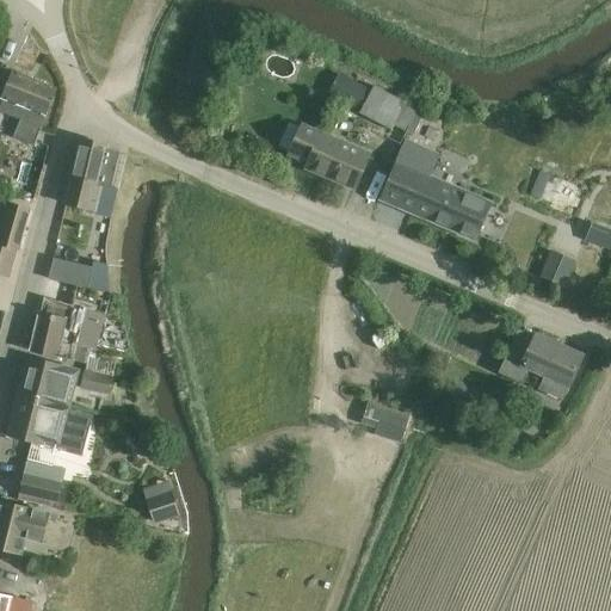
[(2,102),(0,106),(0,110),(22,119),(42,127),(45,118),(56,90),(13,73),(5,94),(2,102)]
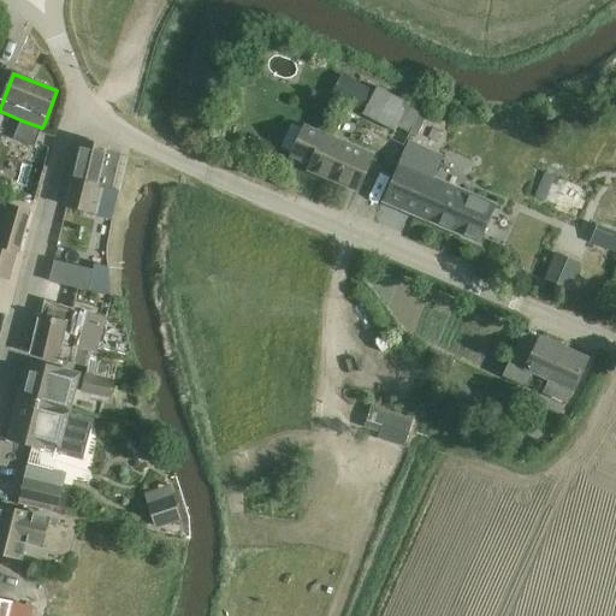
[(377,88),(363,114),(409,138),(422,112),(377,88)]
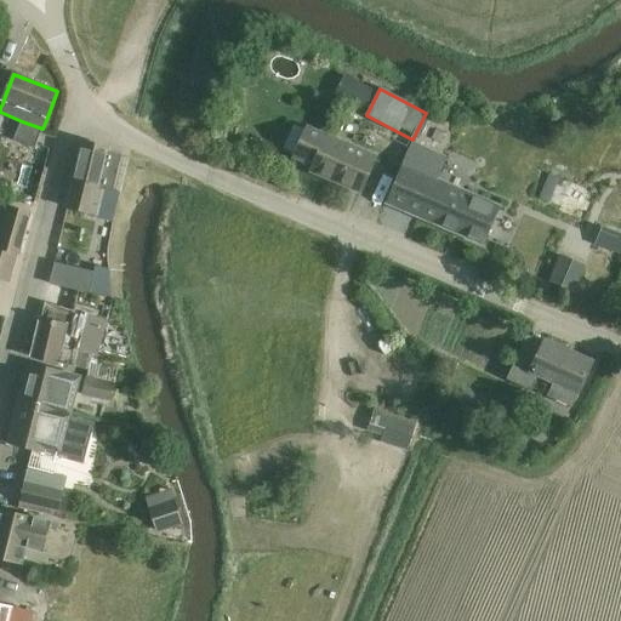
[(22,121),(13,141),(34,149),(43,129),(22,121)]
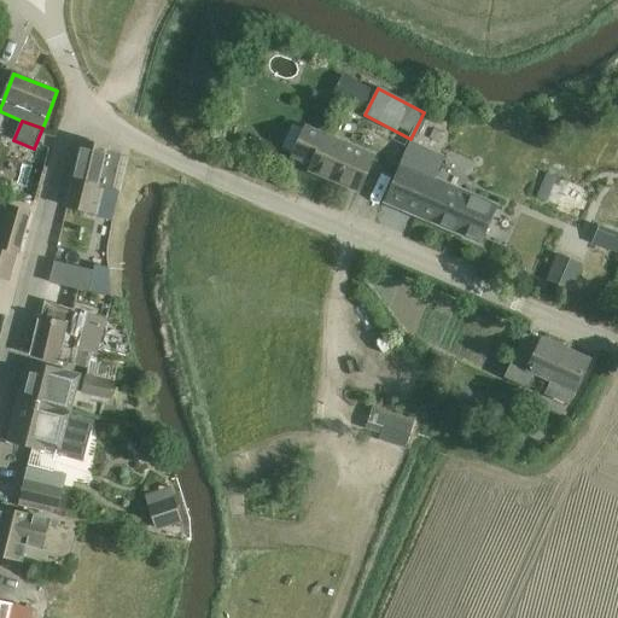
[(360,191),(368,170),(375,156),(307,126),(293,157),(313,165),(310,169),(360,191)]
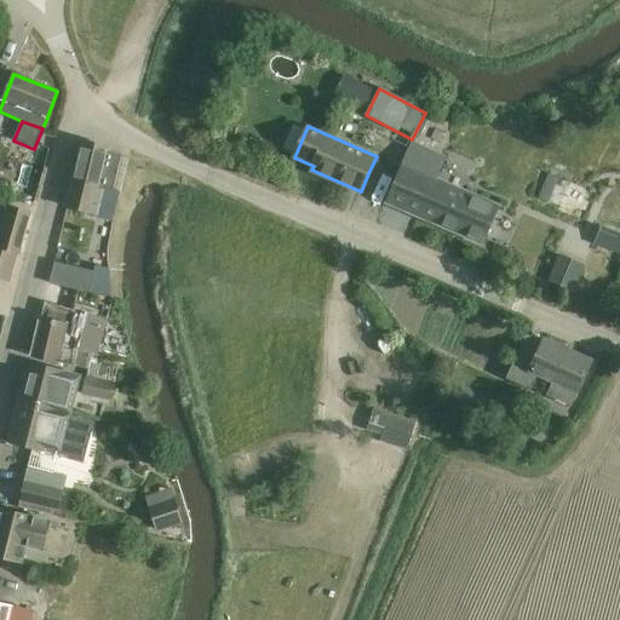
[(481,242),(491,219),(495,208),(436,183),(446,159),(412,143),(386,201),(481,242)]
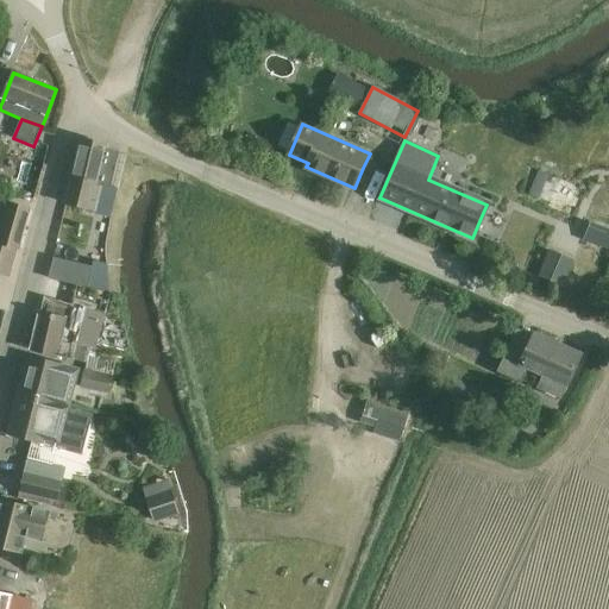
[(110,189),(112,177),(118,155),(105,151),(106,146),(81,142),(66,205),(95,212),(101,187),(110,189)]
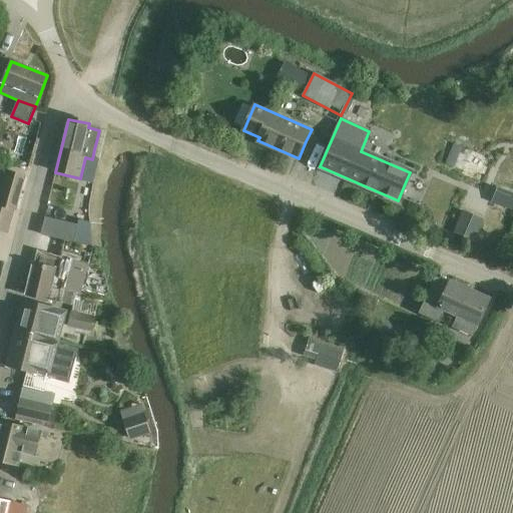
[(452,142),(443,165),(464,173),(473,151),(452,142)]
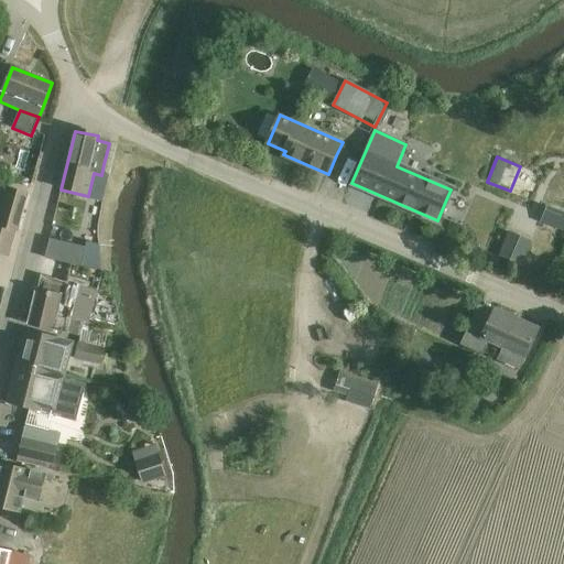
[(28,194),(7,188),(0,186),(0,253),(8,257),(15,231),(18,231),(28,194)]
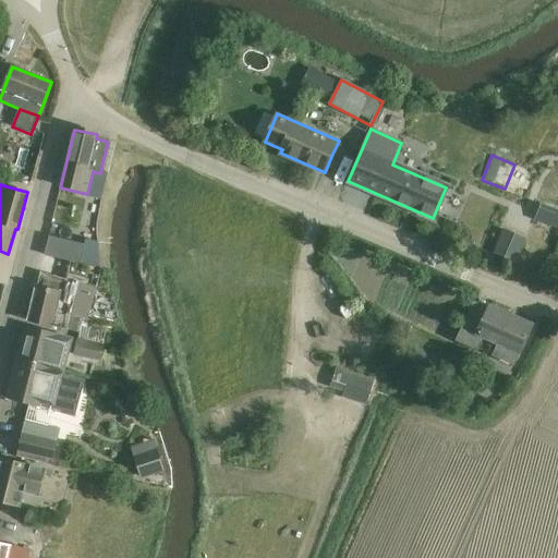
[(524,238),(505,230),(495,253),(514,262),(524,238)]
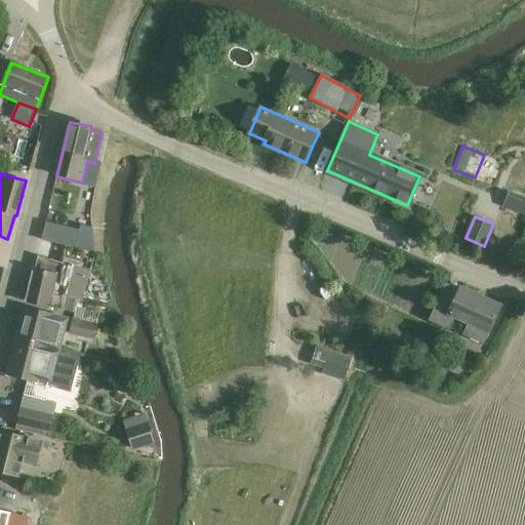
[(47,224),(43,241),(44,241),(63,246),(75,249),(79,232),(67,229),(47,224)]
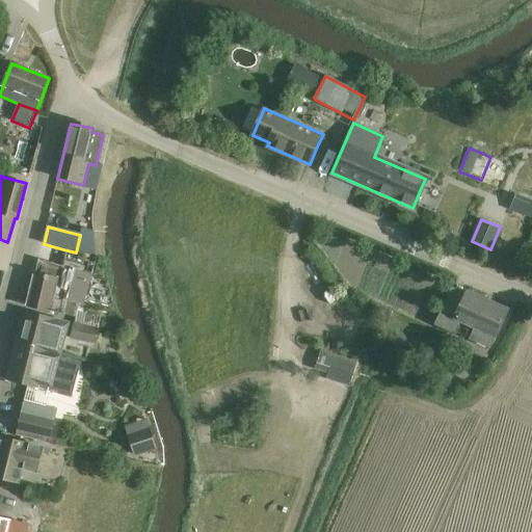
[(76,317),(78,310),(80,302),(68,299),(75,271),(38,262),(27,306),(50,311),(76,317)]
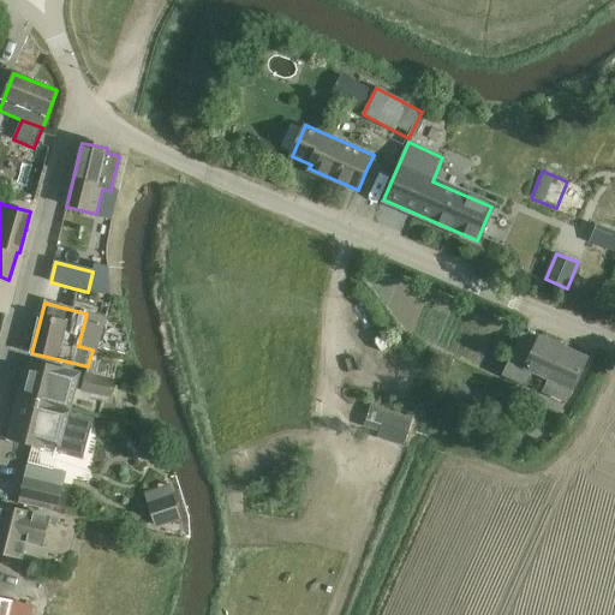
[(539,338),(538,340),(521,333),(502,377),(527,388),(533,374),(548,380),(542,393),(567,405),(587,359),(539,338)]
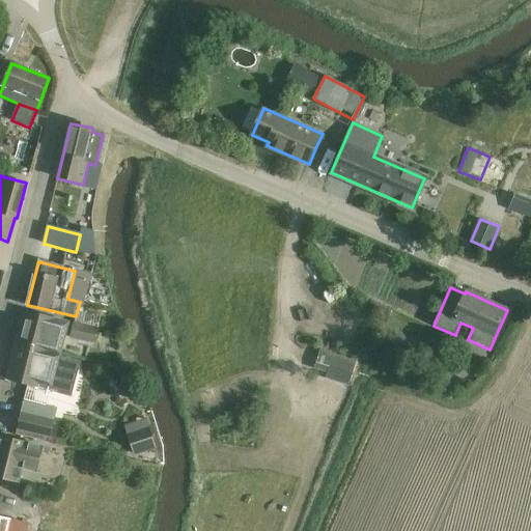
[(61,355),(70,324),(25,311),(17,342),(47,351),(61,355)]
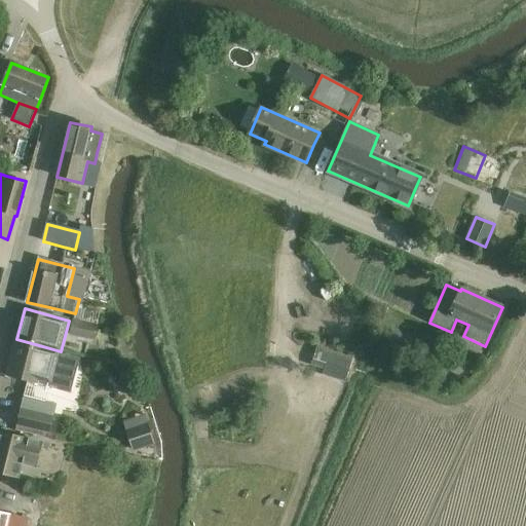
[(99,325),(72,321),(69,337),(96,341),(99,325)]
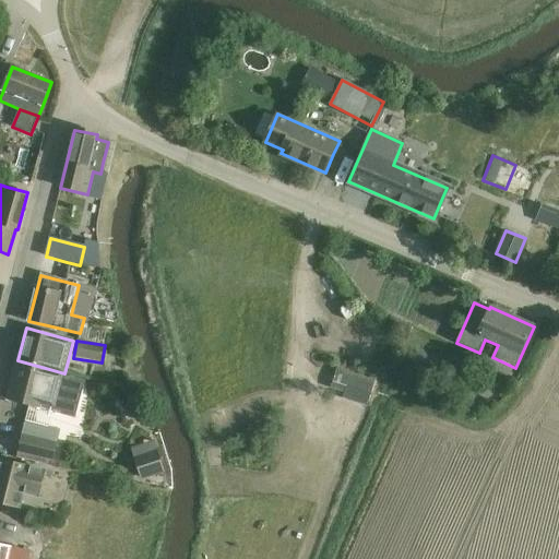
[(64,376),(64,373),(49,369),(18,360),(8,400),(40,408),(42,405),(51,407),(50,413),(76,419),(86,381),(64,376)]
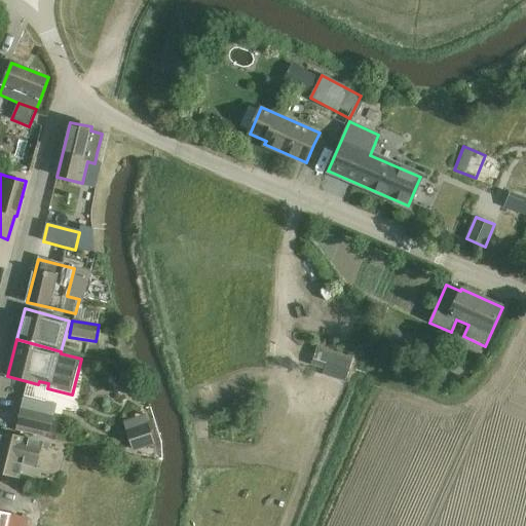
[(316,347),(312,361),(348,372),(352,359),(316,347)]
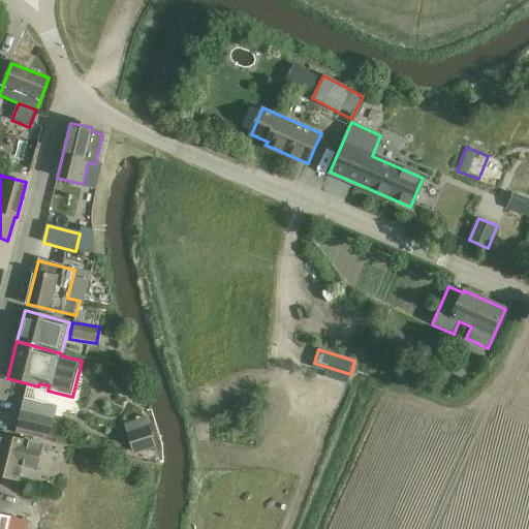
[(17,434),(47,440),(48,436),(51,436),(57,408),(25,400),(17,434)]
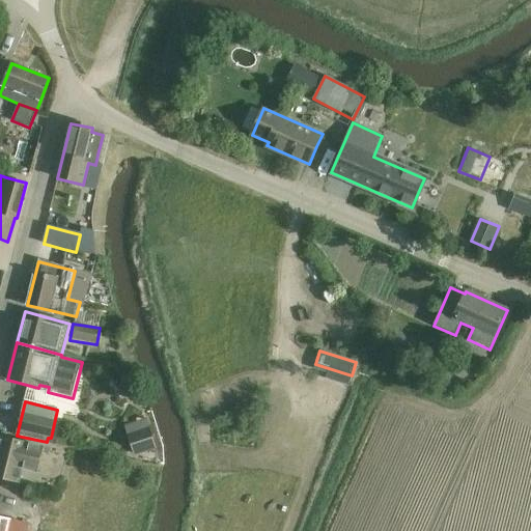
[(156,449),(149,427),(146,419),(124,426),(134,455),(156,449)]
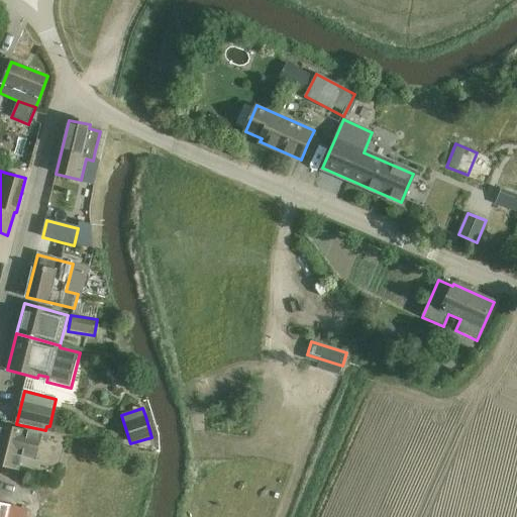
[(41,435),(19,430),(0,425),(0,464),(17,470),(21,456),(35,459),(41,435)]
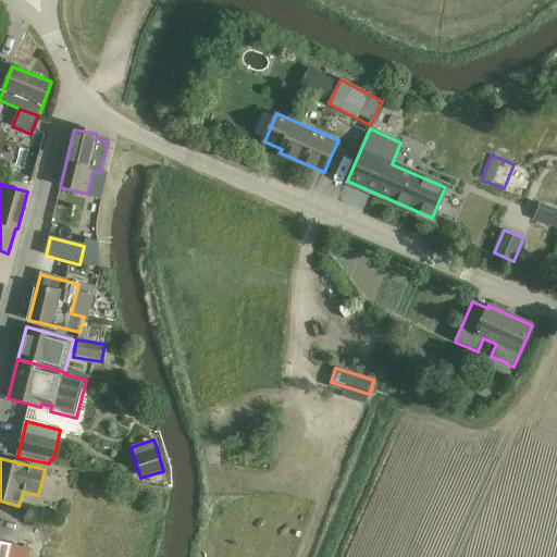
[(0,542),(0,556),(9,556),(12,545),(0,542)]
